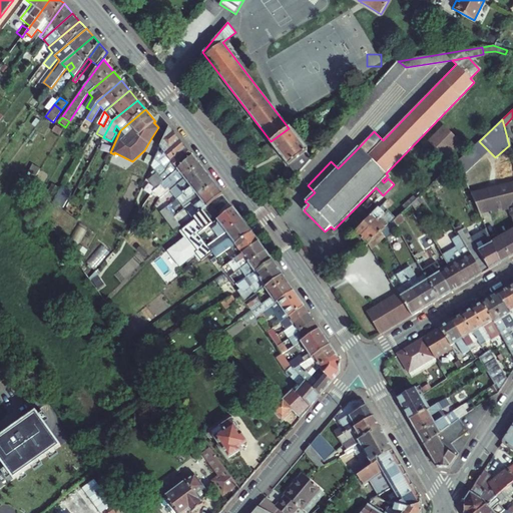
[(52,130),(59,135),(63,129),(56,125),(52,130)]
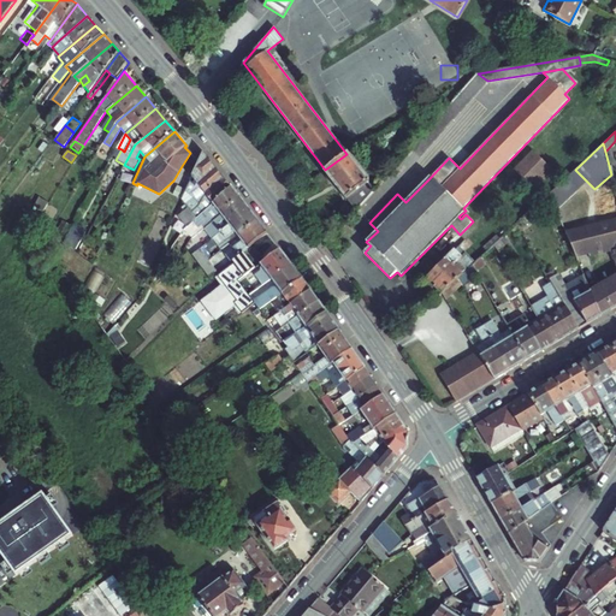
[(533,150),(514,170),(517,173),(537,154),(533,150)]
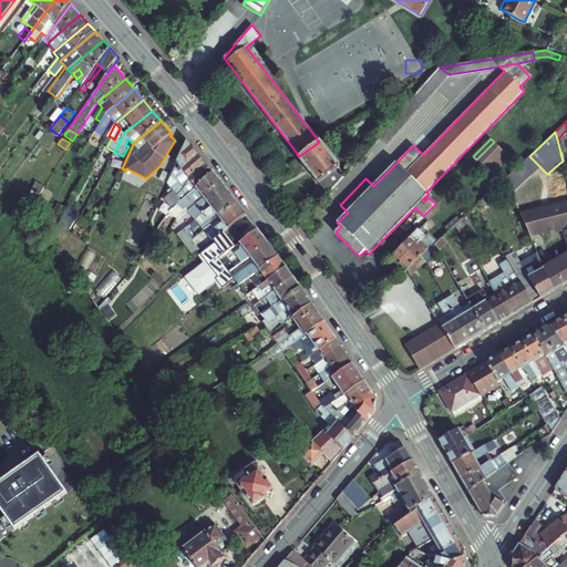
[(171,194),(164,198),(172,208),(181,202),(176,195),(182,191),(189,178),(188,177),(205,163),(187,140),(167,184),(171,189),(168,192),(171,194)]
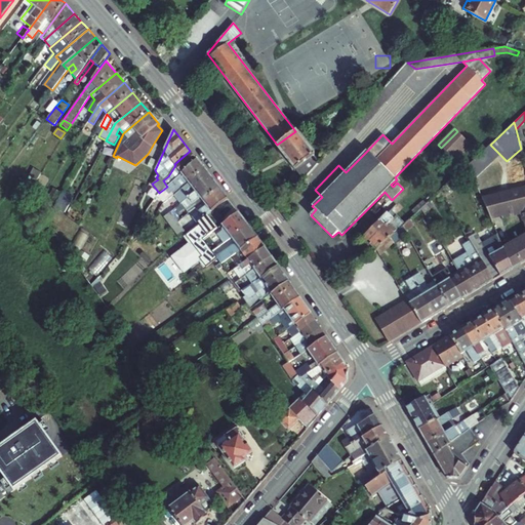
[(166,136),(162,130),(155,142),(161,146),(166,136)]
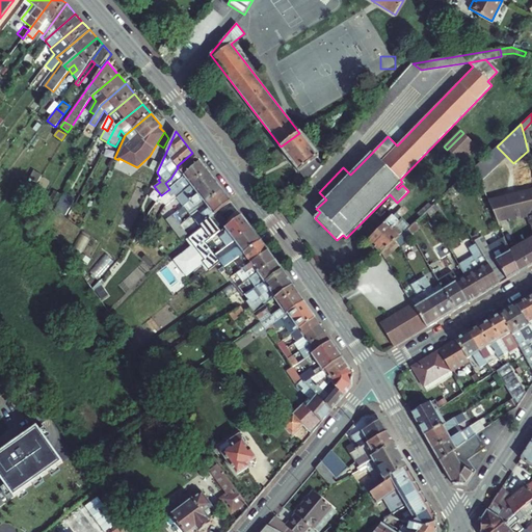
[(281,147),(281,148),(299,171),(300,171),(309,182),(323,164),(318,157),(319,157),(300,132),(299,133),(281,147)]
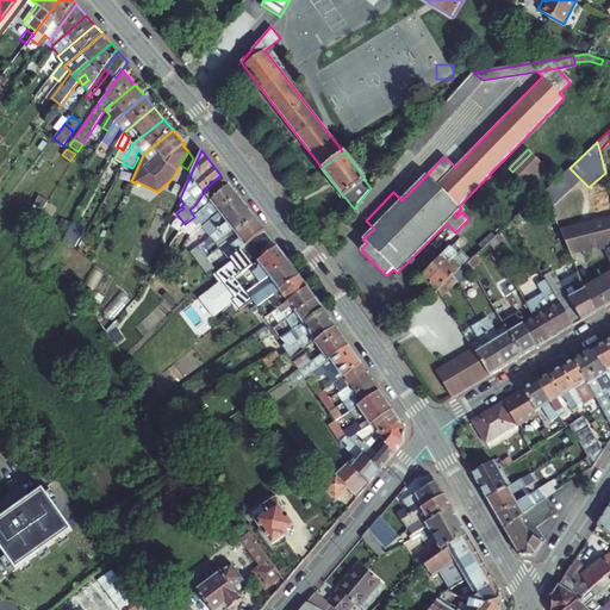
[(531,153),(512,172),(528,186),(546,167),(531,153)]
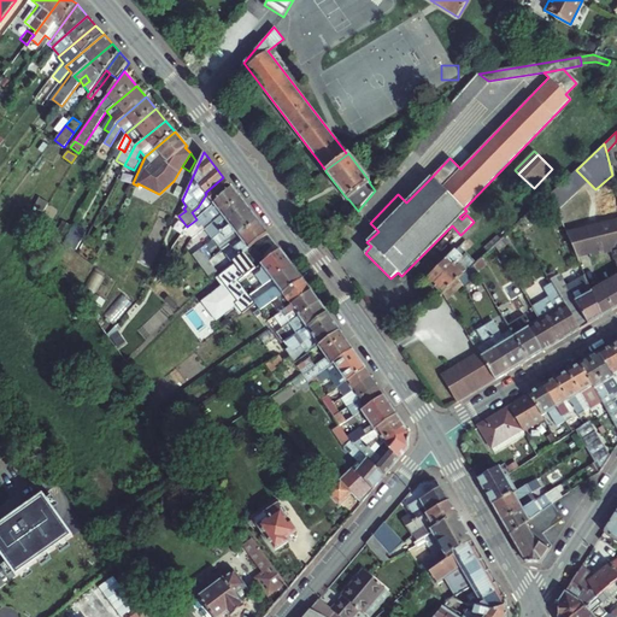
[(550,195),(557,211),(588,182),(576,170),(550,195)]
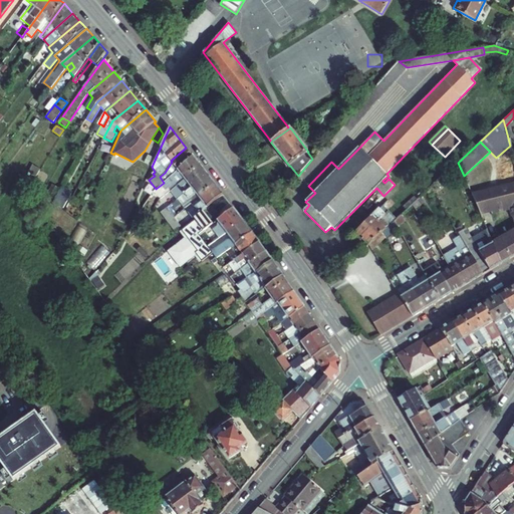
[(160,177),(164,183),(193,156),(186,148),(171,161),(172,162),(165,173),(160,177)]
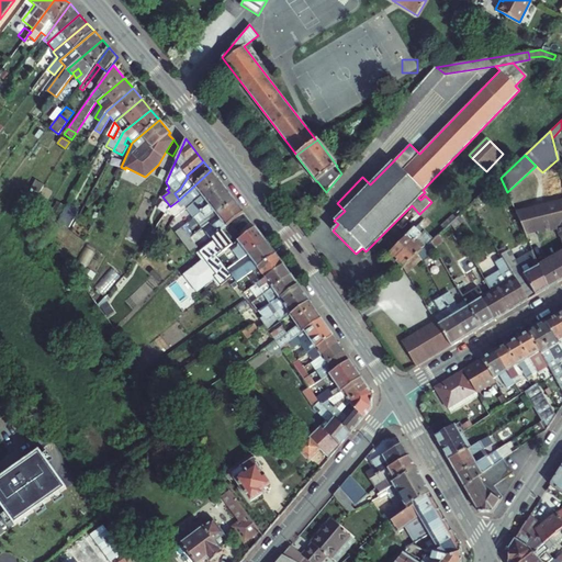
[(170,206),(168,210),(176,216),(187,209),(218,181),(211,170),(179,200),(170,206)]
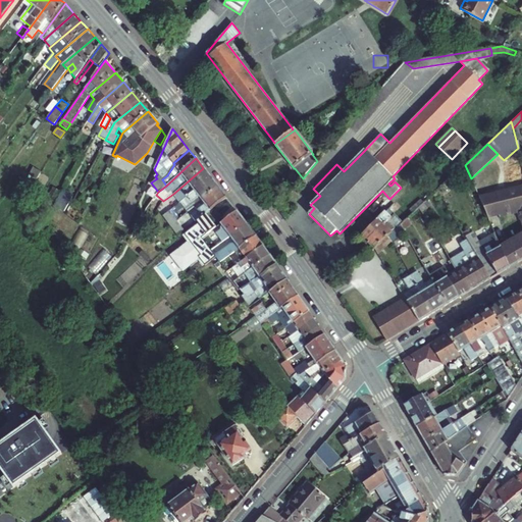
[(30,174),(37,178),(41,171),(34,167),(30,174)]
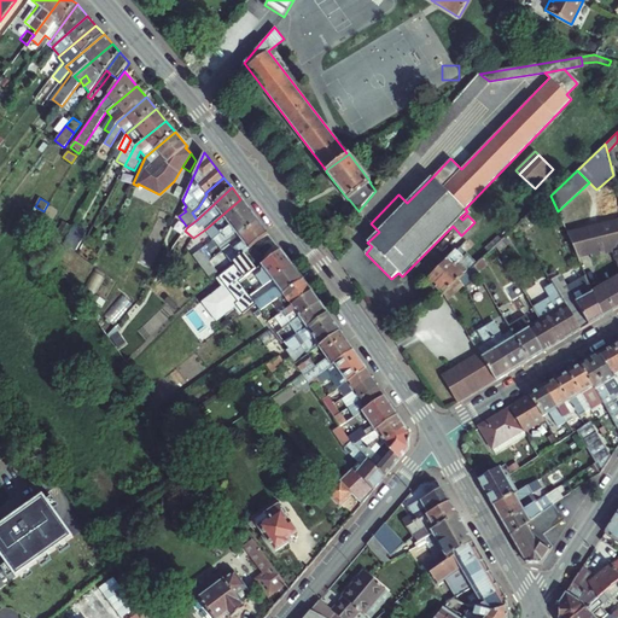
[(240,199),(205,229),(213,240),(250,210),(240,199)]
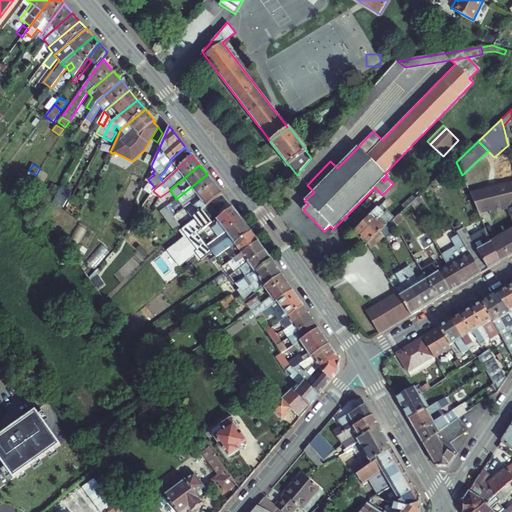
[(214,183),(207,174),(176,199),(174,201),(178,206),(181,203),(184,207),(197,197),(214,183)]
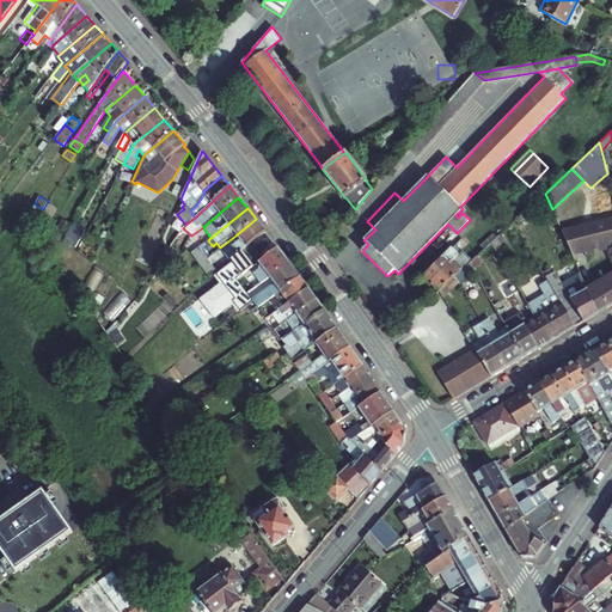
[(256,219),(236,236),(240,240),(224,255),(228,261),(230,259),(242,250),(265,231),(256,219)]
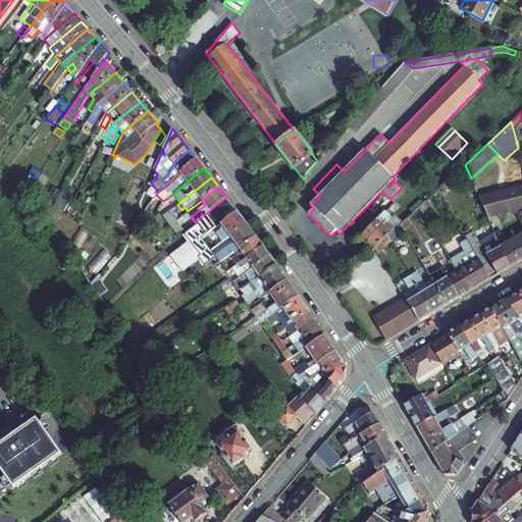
[(509,268),(521,259),(521,187),(480,197),(488,218),(520,210),(521,218),(521,233),(501,247),(509,268)]
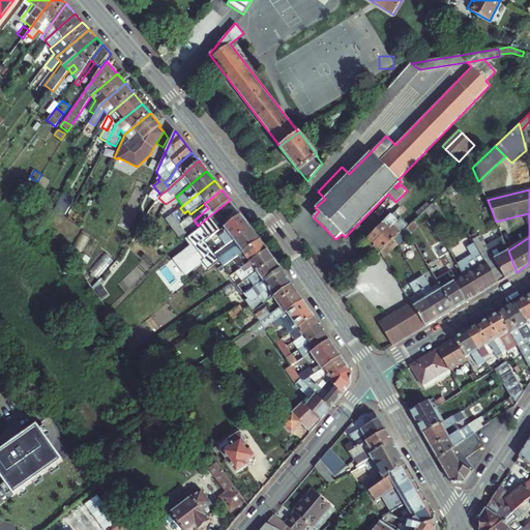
[(65,213),(74,199),(63,193),(55,207),(65,213)]
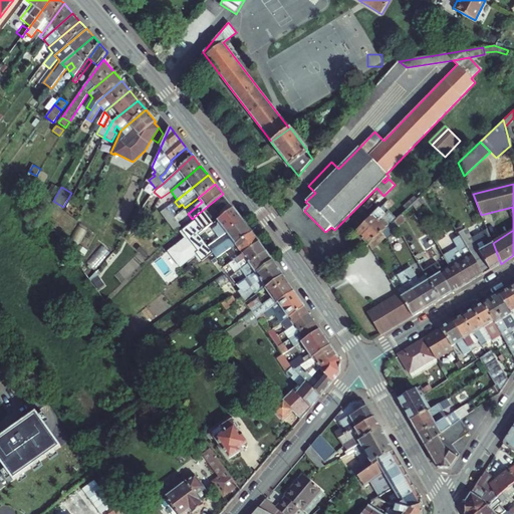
[(421,197),(417,201),(413,205),(415,209),(420,206),(425,202),(421,197)]
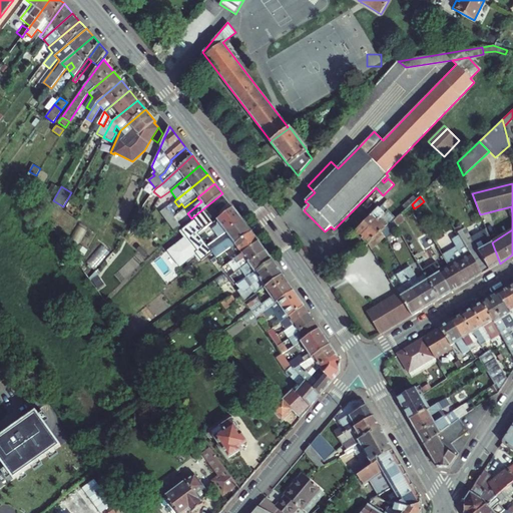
[(403,206),(406,209),(412,204),(416,200),(413,197),(403,206)]
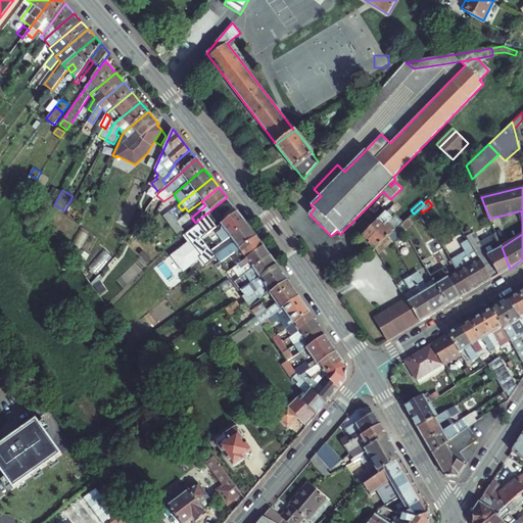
[(362,236),(375,249),(389,237),(400,226),(403,224),(389,208),(362,236)]
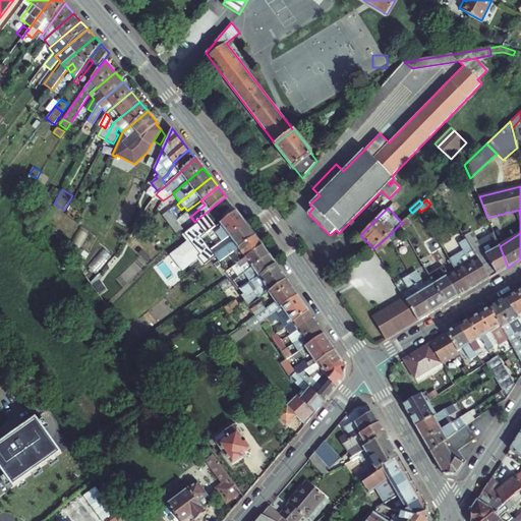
[(178,235),(184,231),(169,211),(163,216),(178,235)]
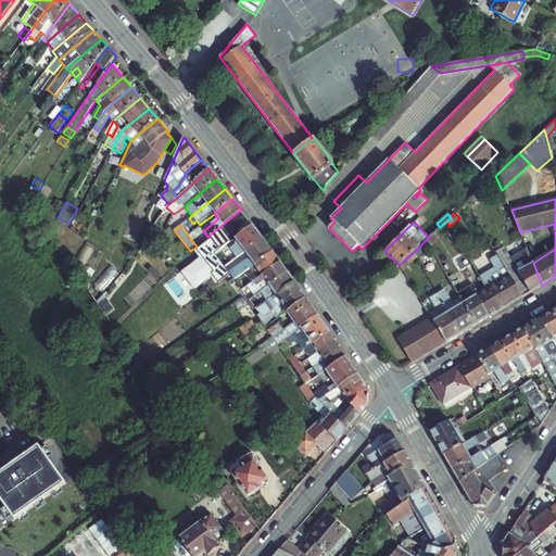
[(252,225),(235,239),(237,241),(236,241),(236,244),(230,249),(237,257),(245,252),(263,239),(252,225)]
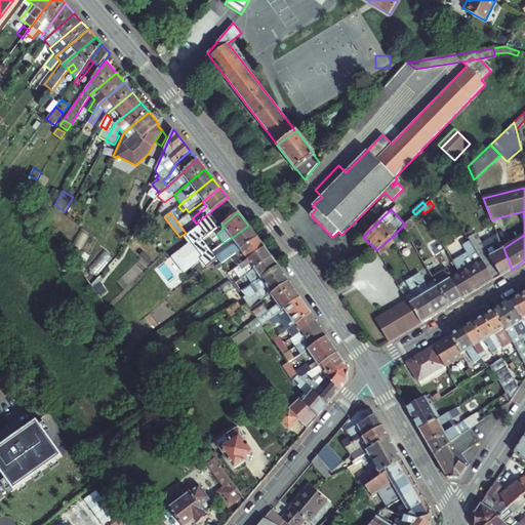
[(217,229),(207,214),(197,223),(199,225),(186,236),(193,244),(175,258),(186,271),(201,259),(207,268),(217,258),(216,256),(203,240),(217,229)]
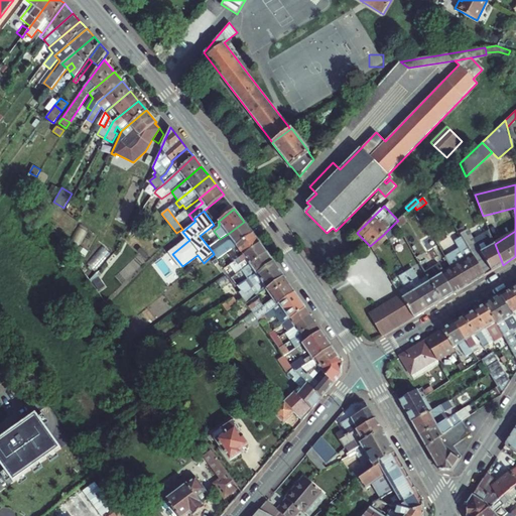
[(398,221),(395,223),(399,228),(406,222),(402,216),(398,221)]
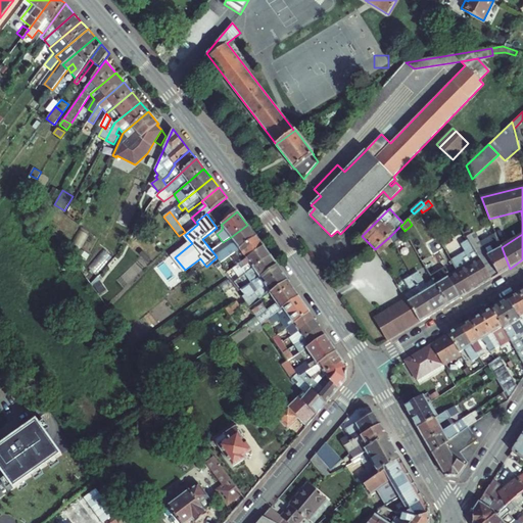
[(256,237),(247,225),(231,237),(235,242),(216,255),(217,257),(221,263),(235,252),(256,237)]
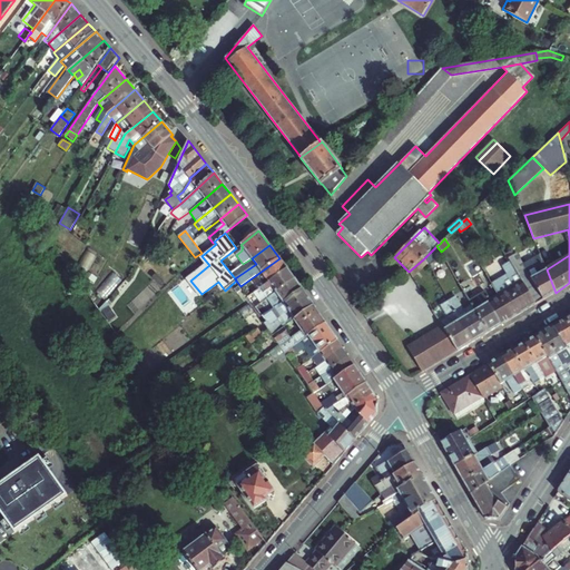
[(536,304),(556,293),(547,269),(541,255),(523,264),(517,254),(509,259),(510,262),(536,304)]
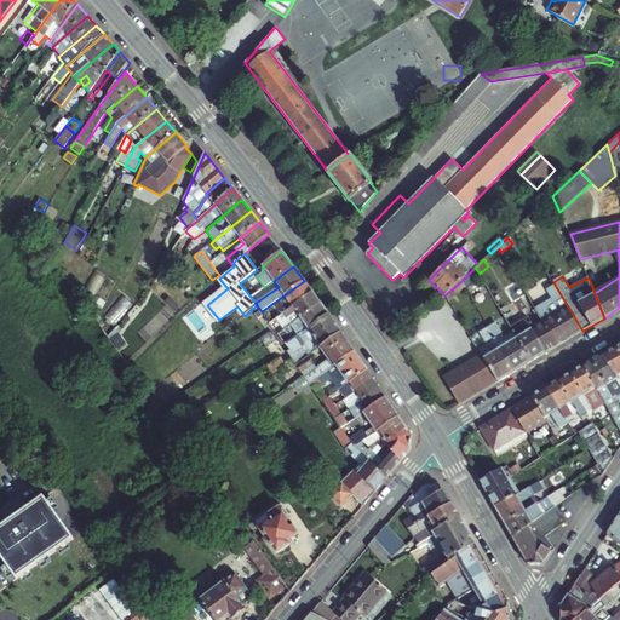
[(279,299),(287,311),(313,292),(304,281),(279,299)]
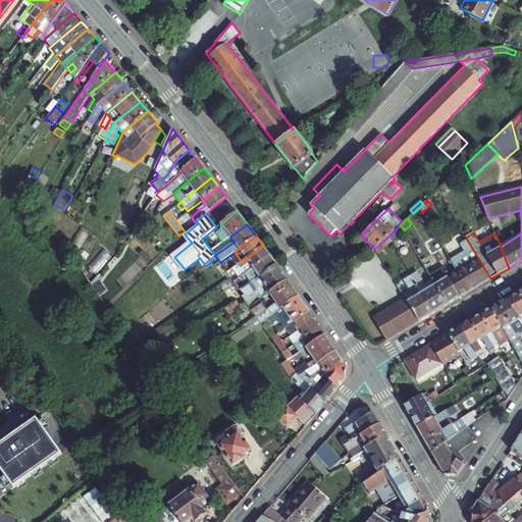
[(388,237),(374,249),(378,255),(392,242),(388,237)]
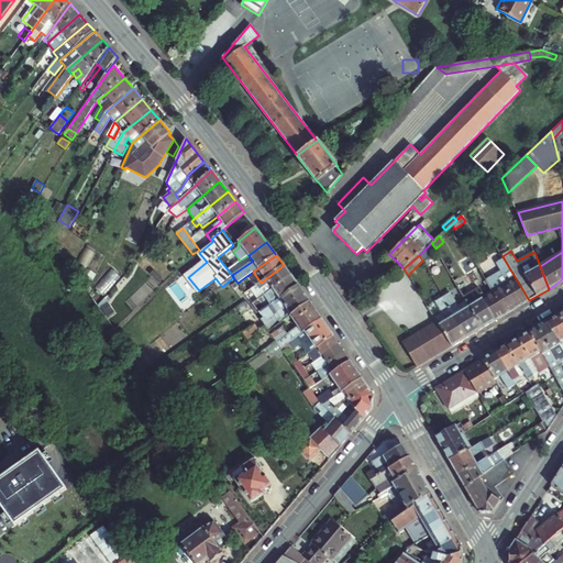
[(529,300),(504,258),(497,263),(501,272),(497,274),(518,307),(529,300)]
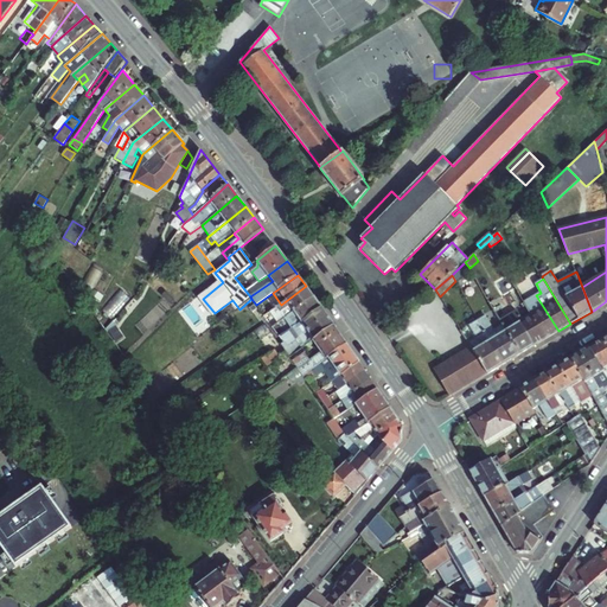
[(511,280),(504,285),(510,294),(517,291),(511,280)]
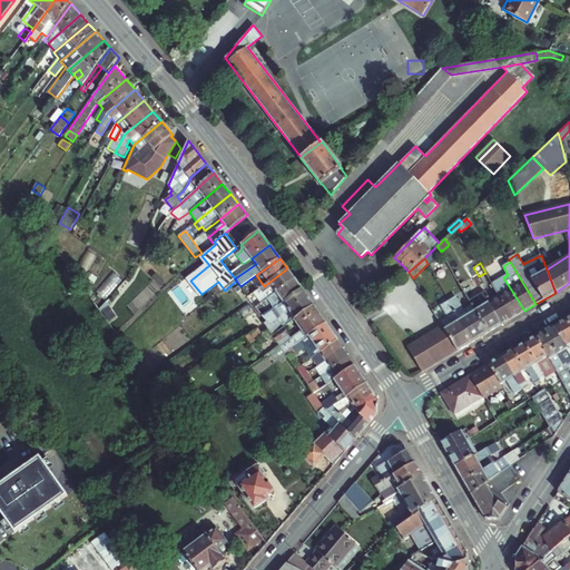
[(248,297),(251,301),(256,296),(262,303),(267,300),(295,278),(287,268),(264,286),(248,297)]
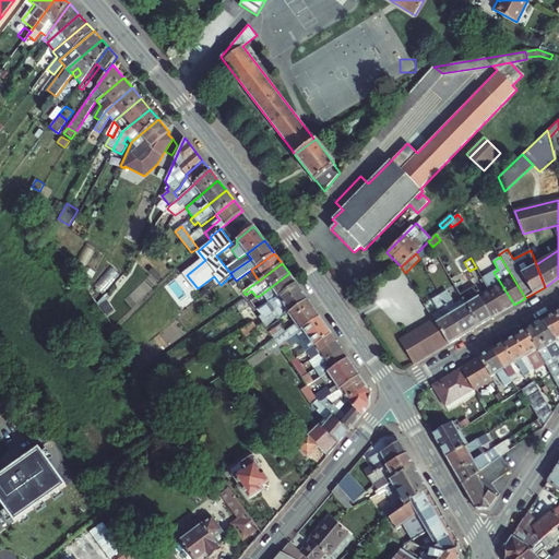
[(502,311),(514,305),(494,272),(483,278),(490,290),(502,311)]
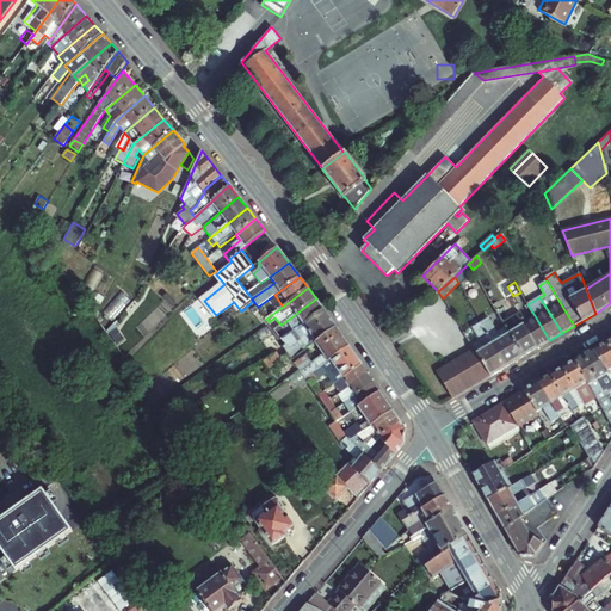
[(287,321),(294,331),(323,309),(316,298),(287,321)]
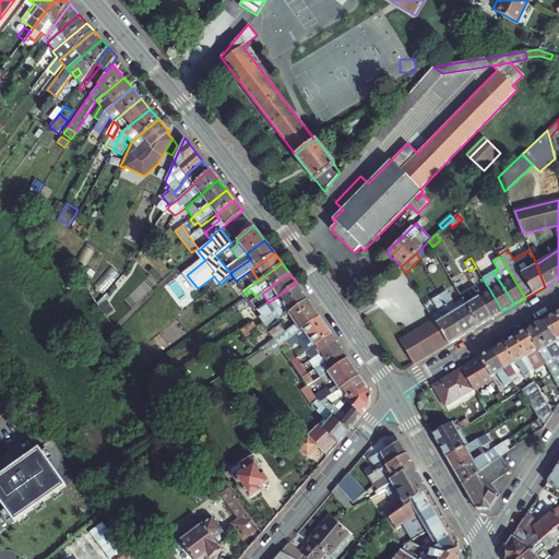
[(262,307),(258,309),(262,316),(261,316),(264,320),(273,314),(272,312),(301,292),(296,283),(269,302),(262,307)]
